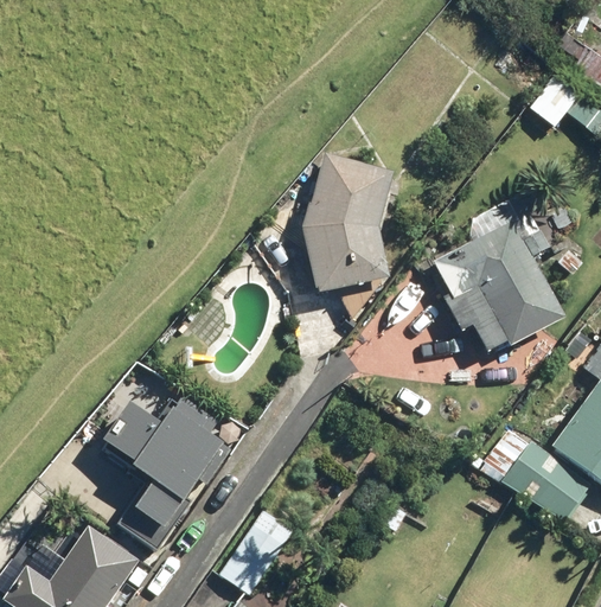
[(600,45),(590,39),(570,69),(598,88),(600,81),(600,45)]
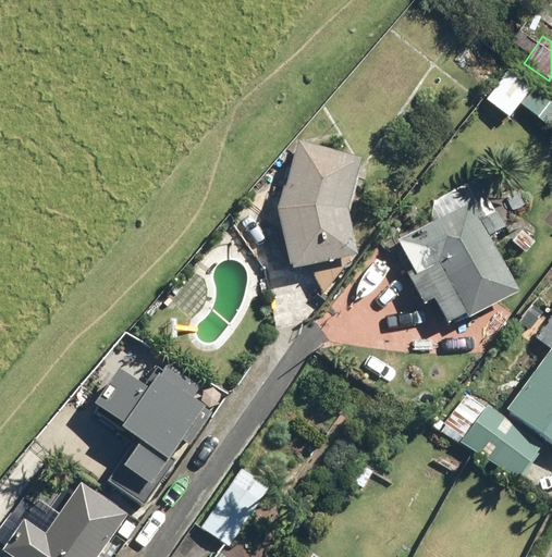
[(551,95),(534,81),(517,102),(551,127),(551,95)]
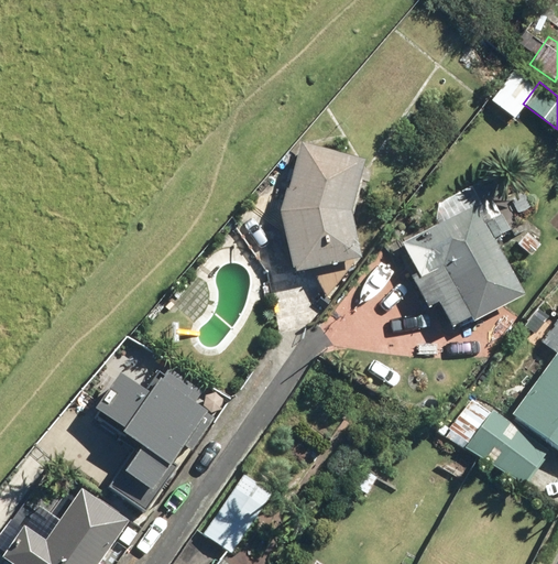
[(369,155),(299,140),(280,207),(295,270),(362,253),(354,218),(369,155)]
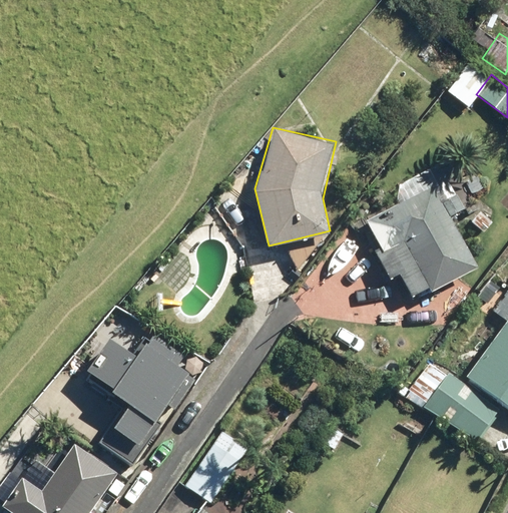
[(397,204),(367,219),(381,246),(376,249),(390,279),(399,275),(410,296),(429,286),(432,293),(475,272),(449,219),(465,211),(441,162),(389,188),(397,204)]
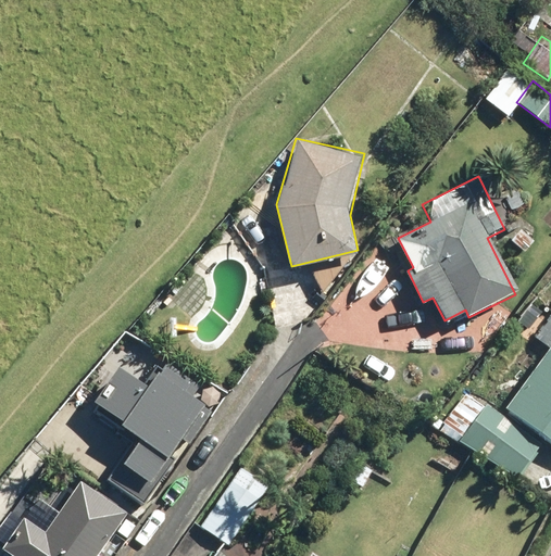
[(549,349),(505,413),(485,400),(456,441),(520,483),(548,441),(550,443),(550,311),(531,338),(549,349)]
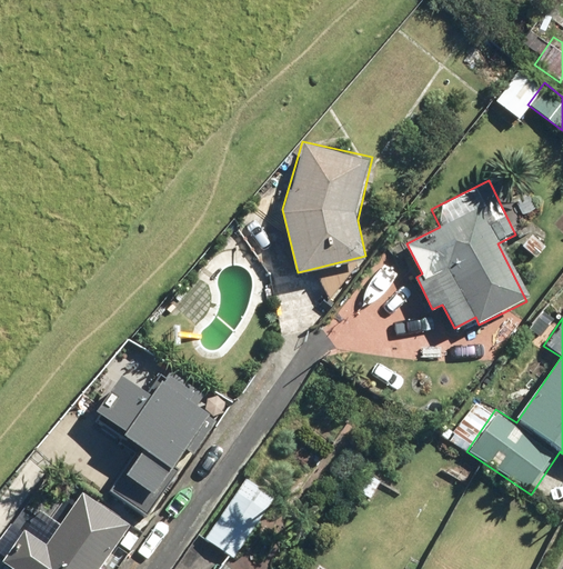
[(151,393),(124,375),(97,415),(138,442),(104,490),(143,517),(213,418),(194,405),(203,393),(169,368),(151,393)]
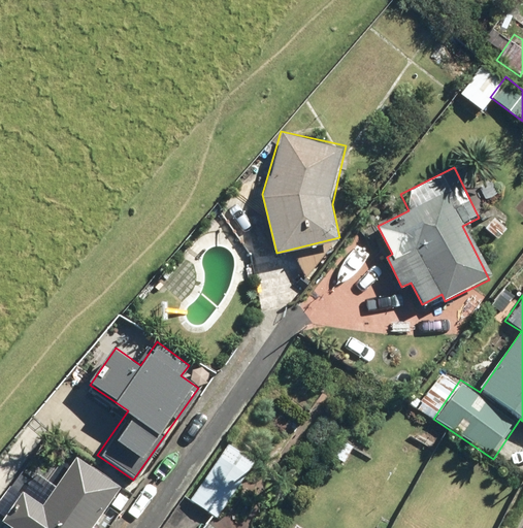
[(256,460),(230,441),(190,500),(216,518),(256,460)]
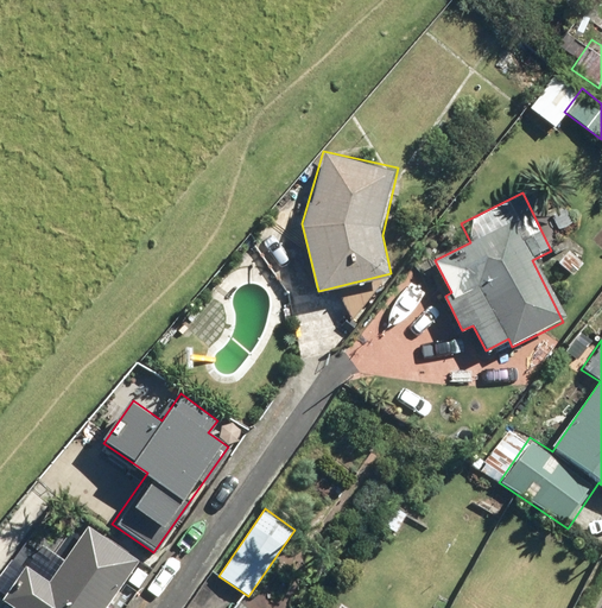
[(4,568),(0,572),(0,595),(17,607),(114,607),(105,601),(120,578),(137,590),(147,575),(134,565),(139,559),(83,520),(57,557),(40,545),(18,577),(4,568)]
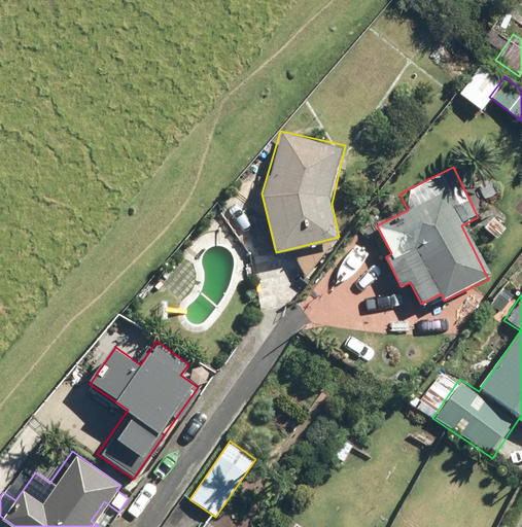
All buildings are outlined.
